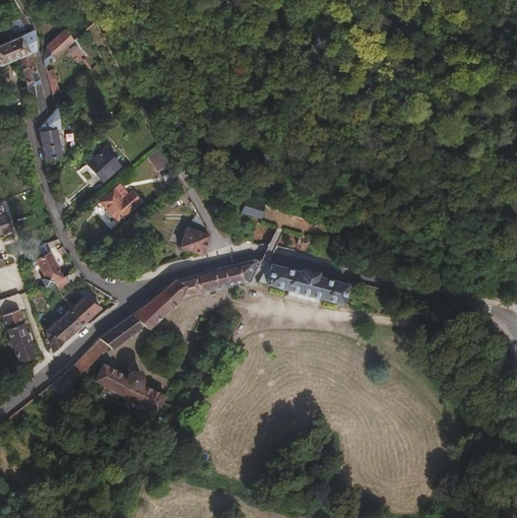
[(15,12),(9,0),(6,0),(5,1),(4,1),(10,14),(15,12)]
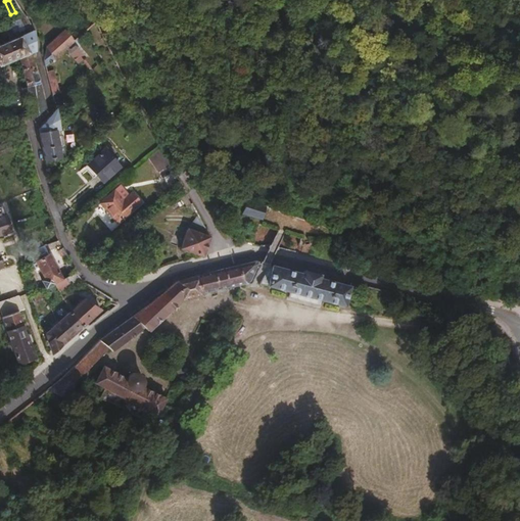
[(46,109),(32,53),(37,51),(36,40),(36,32),(34,27),(27,15),(4,25),(11,40),(0,44),(0,65),(19,58),(27,85),(32,121),(46,109)]
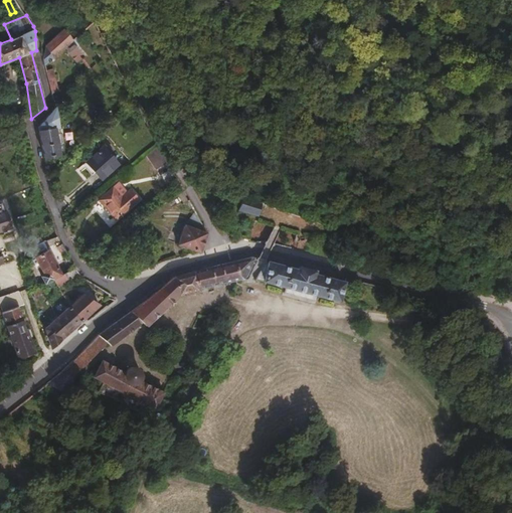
[(70,42),(73,39),(65,30),(47,44),(43,56),(45,65),(70,42)]
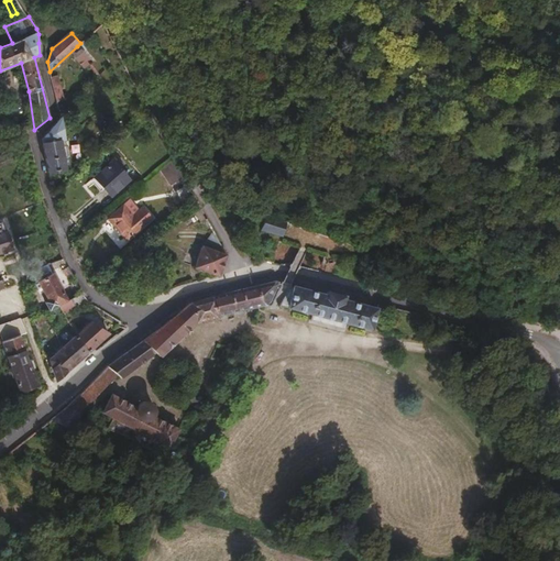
[(64,98),(58,75),(51,77),(56,100),(64,98)]
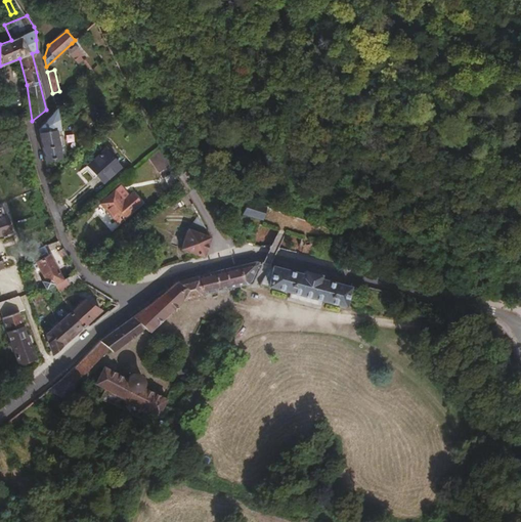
[(61,157),(57,132),(60,131),(57,110),(40,130),(45,160),(61,157)]
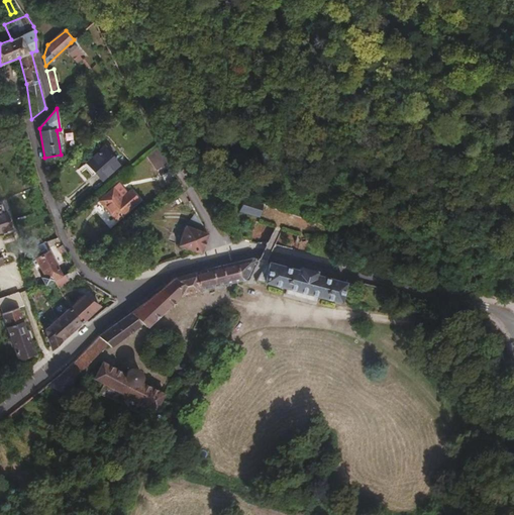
[(0,148),(15,142),(13,137),(0,142),(0,148)]
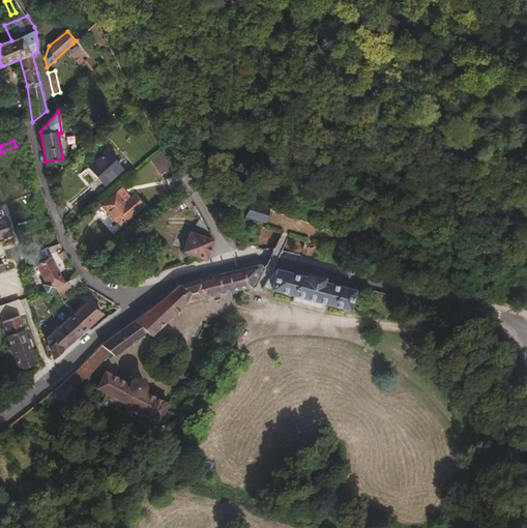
[(105,184),(122,169),(107,150),(86,170),(95,180),(98,177),(105,184)]
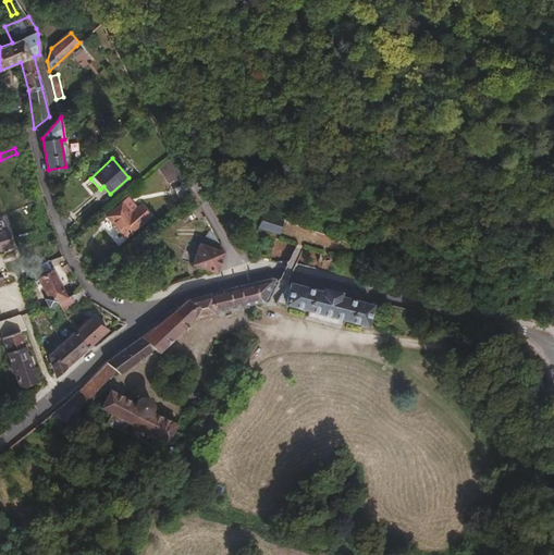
[(125,237),(150,217),(142,206),(131,214),(122,205),(108,218),(125,237)]
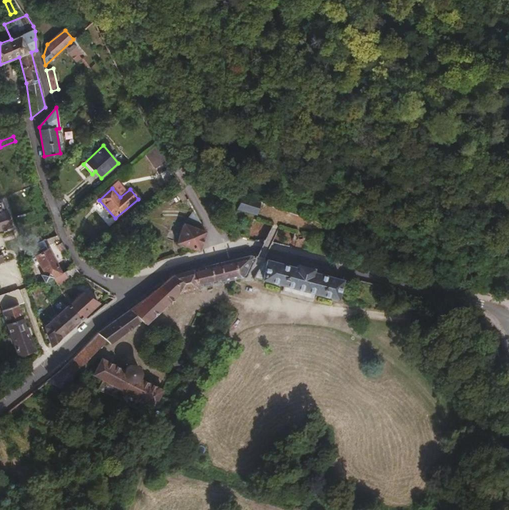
[(256,214),(261,203),(261,201),(243,196),(237,208),(256,214)]
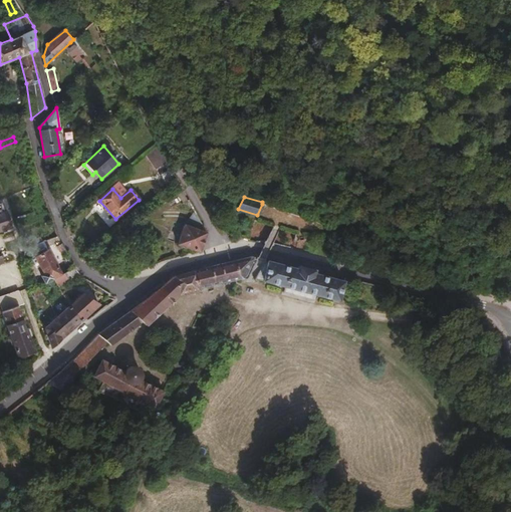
[(2,262),(0,253),(0,230),(13,226),(12,225),(11,224),(6,212),(7,211),(7,210),(4,211),(1,203),(0,203),(0,260),(1,262),(2,262)]
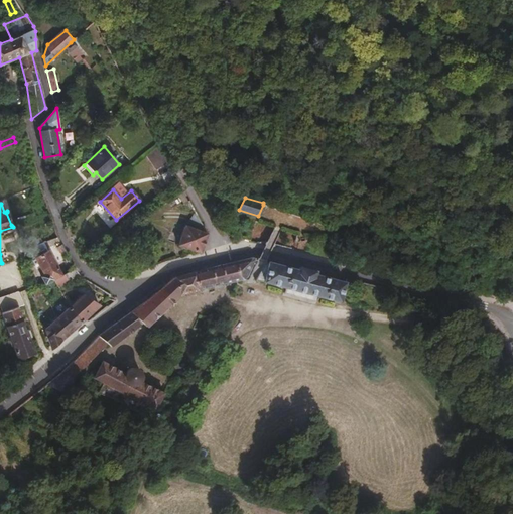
[(201,253),(207,234),(189,228),(191,225),(186,223),(186,222),(183,221),(180,229),(183,230),(178,246),(201,253)]
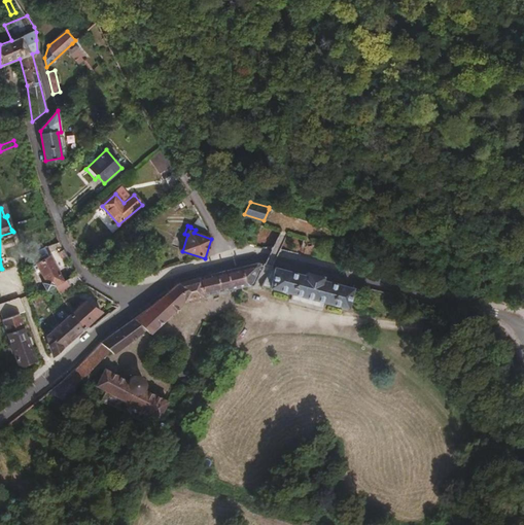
[(57,268),(46,250),(46,247),(33,252),(36,258),(30,263),(31,268),(35,270),(38,269),(45,280),(59,272),(57,268)]
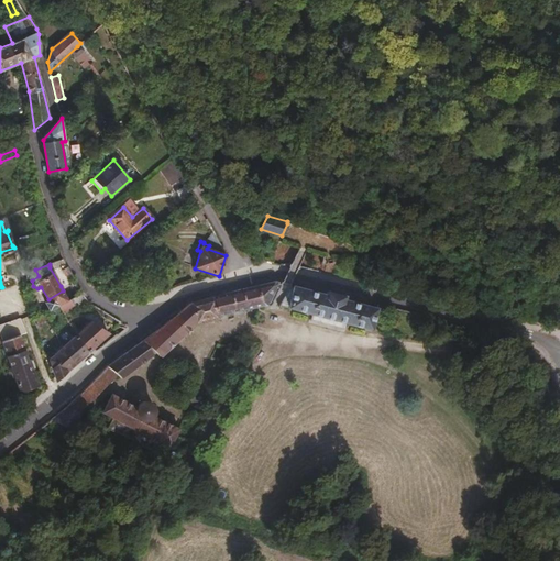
[(274,307),(286,285),(278,283),(265,286),(193,305),(188,309),(165,329),(111,367),(122,376),(125,378),(138,369),(158,354),(163,358),(201,326),(222,321),(222,318),(268,306),(274,307)]
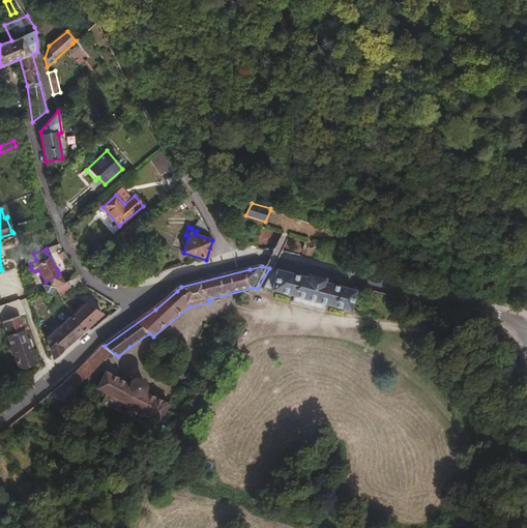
[(358,291),(328,283),(328,280),(313,275),(312,279),(276,270),(266,290),(274,290),(274,292),(353,312),(358,291)]
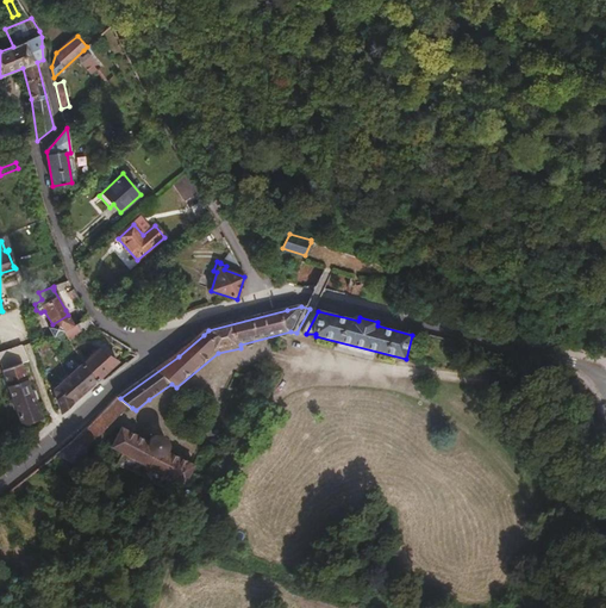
[(63,332),(74,326),(68,315),(52,324),(49,327),(52,332),(54,336),(63,332)]
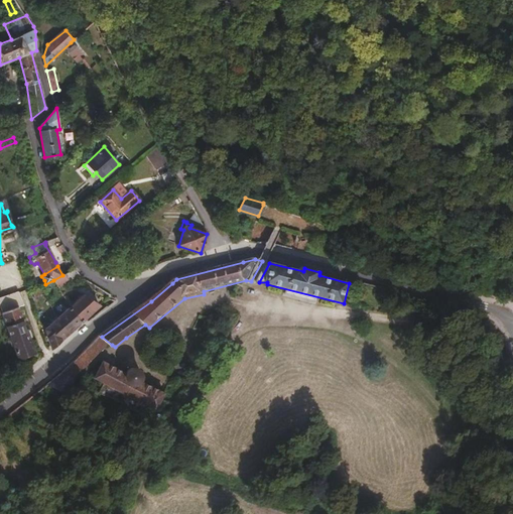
[(68,280),(66,276),(65,274),(62,275),(53,280),(57,286),(68,280)]
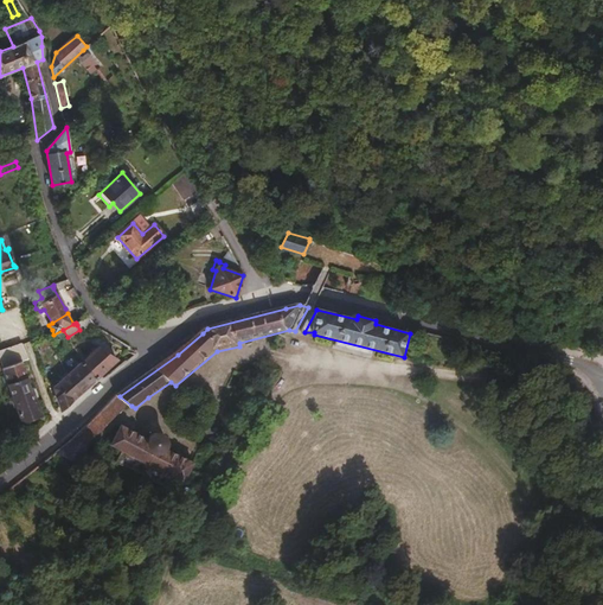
[(27,360),(21,344),(0,350),(0,363),(1,367),(20,361),(21,362),(27,360)]
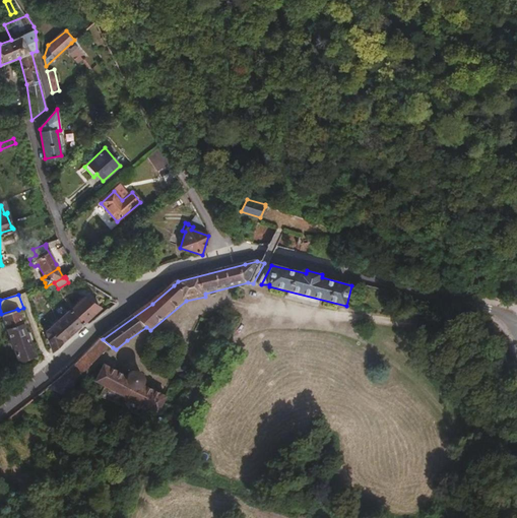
[(82,323),(101,308),(84,298),(71,309),(70,310),(82,323)]
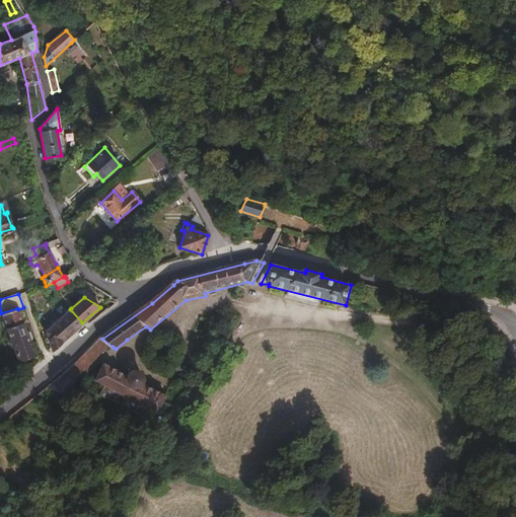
[(69,334),(82,322),(70,309),(71,308),(67,304),(64,307),(68,311),(58,320),(57,321),(69,334)]
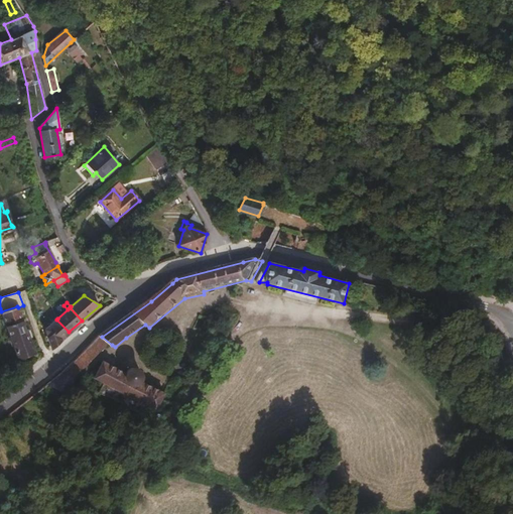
[(34,353),(29,338),(32,337),(29,331),(27,331),(18,307),(17,306),(1,311),(1,313),(18,359),(34,353)]
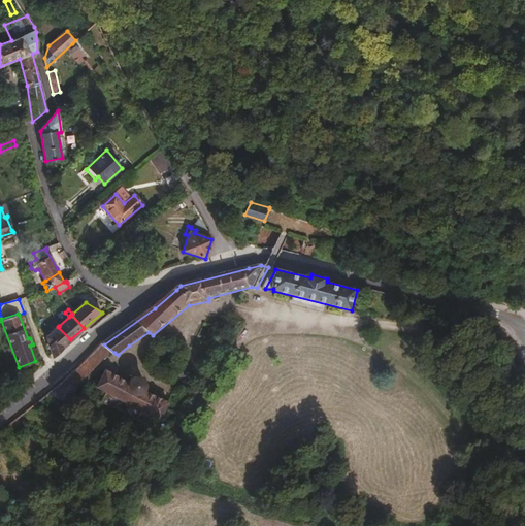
[(53,355),(70,339),(58,327),(59,326),(55,321),(52,324),(56,329),(46,337),(53,355)]
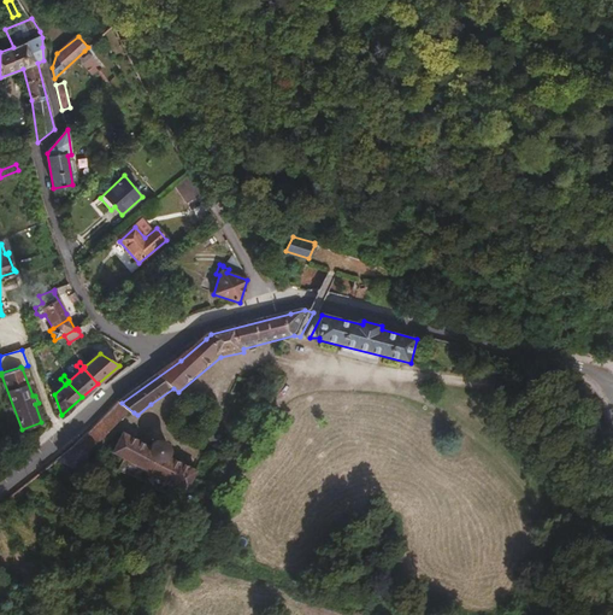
[(92,455),(134,413),(122,403),(78,447),(92,455)]
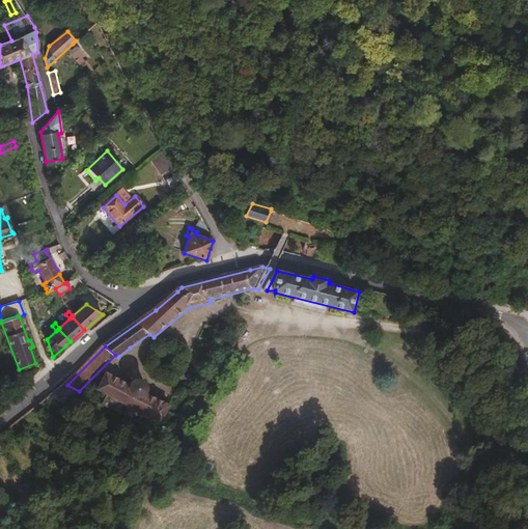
[(172,405),(148,392),(149,389),(149,384),(148,382),(144,379),(142,379),(140,379),(138,380),(137,380),(135,383),(134,384),(109,371),(101,389),(111,393),(105,405),(149,427),(154,417),(164,421),(172,405)]
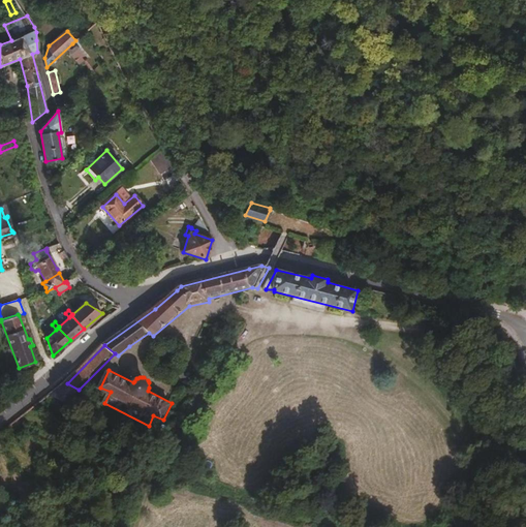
[(190,400),(198,383),(195,382),(187,398),(190,400)]
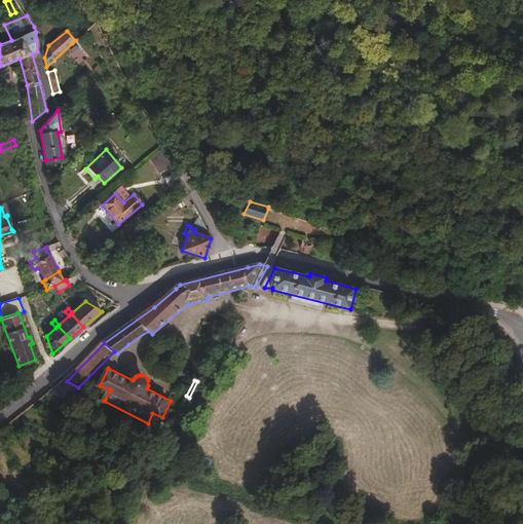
[(72,403),(80,388),(78,387),(67,381),(51,394),(72,403)]
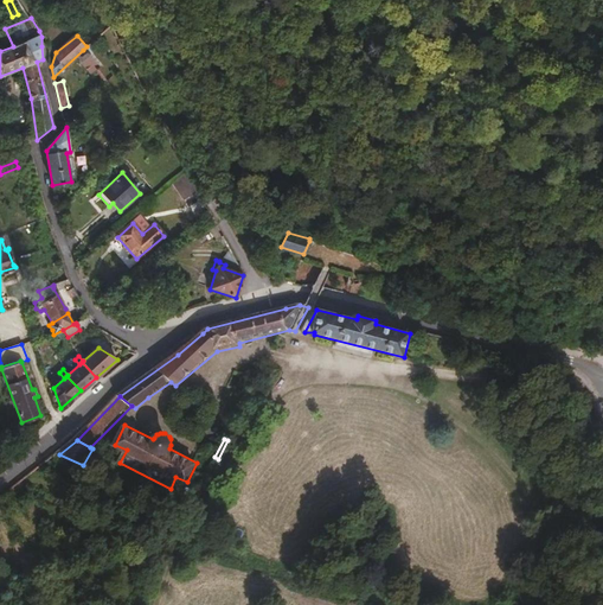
[(76,477),(83,465),(59,454),(47,463),(76,477)]
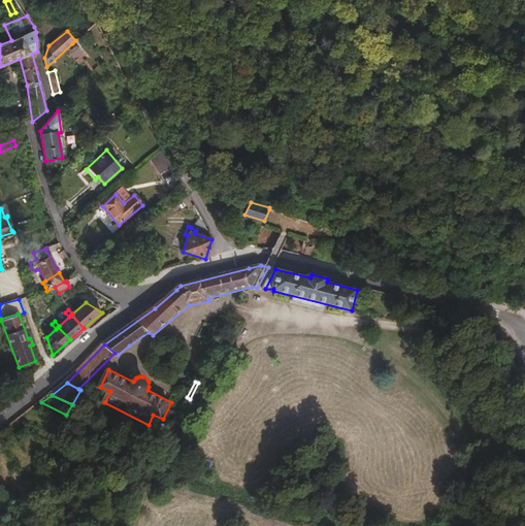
[(56,433),(30,422),(27,429),(52,441),(56,433)]
